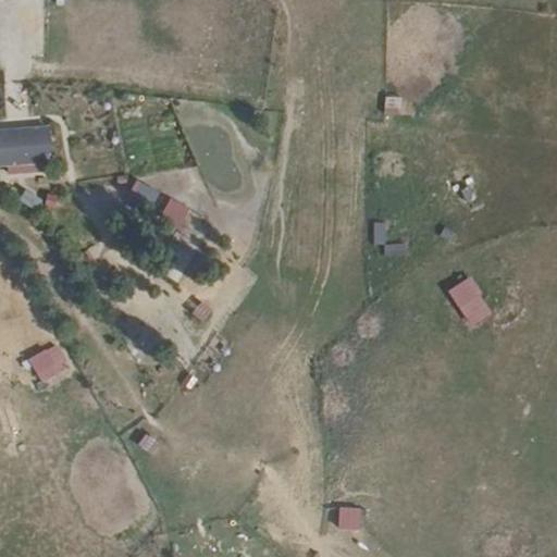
[(50,125),(0,126),(0,157),(52,156),(50,125)]
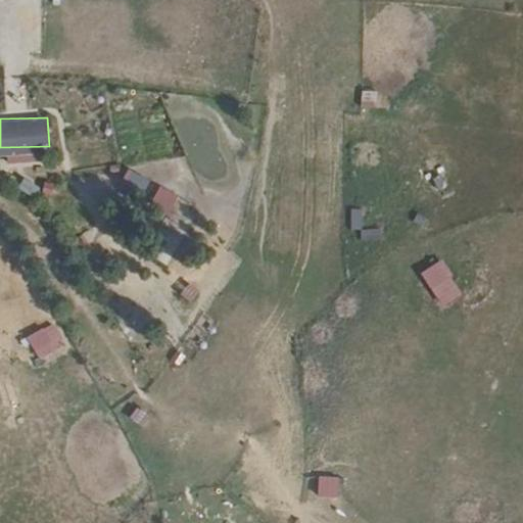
[(145,191),(148,177),(129,173),(126,187),(145,191)]
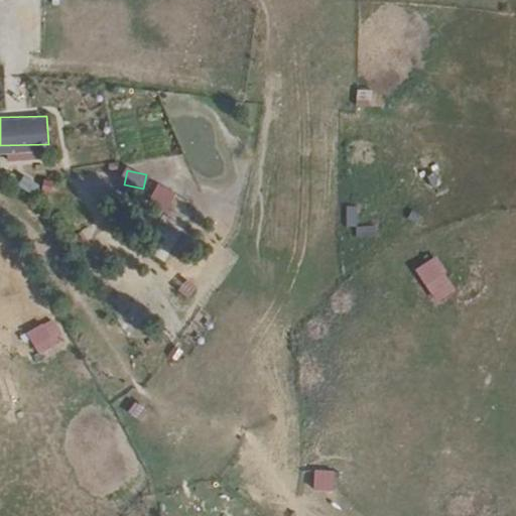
[(149,206),(169,210),(174,189),(155,184),(149,206)]
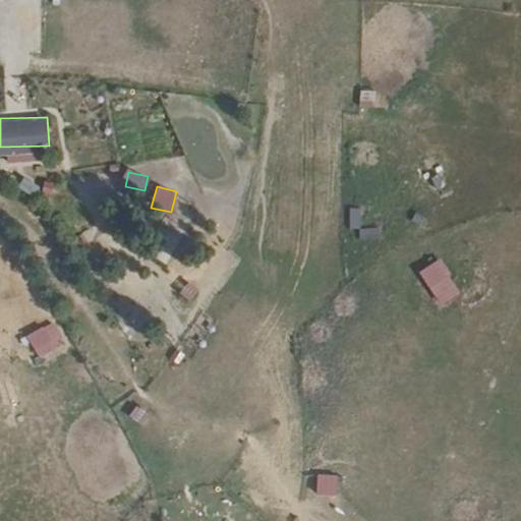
[(429,288),(451,274),(440,256),(418,271),(429,288)]
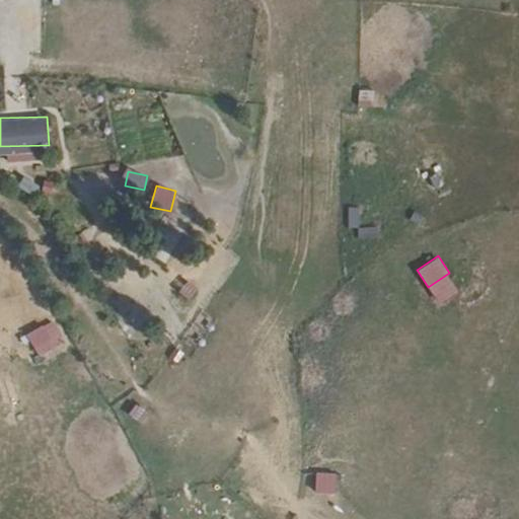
[(36,356),(64,344),(53,320),(25,332),(36,356)]
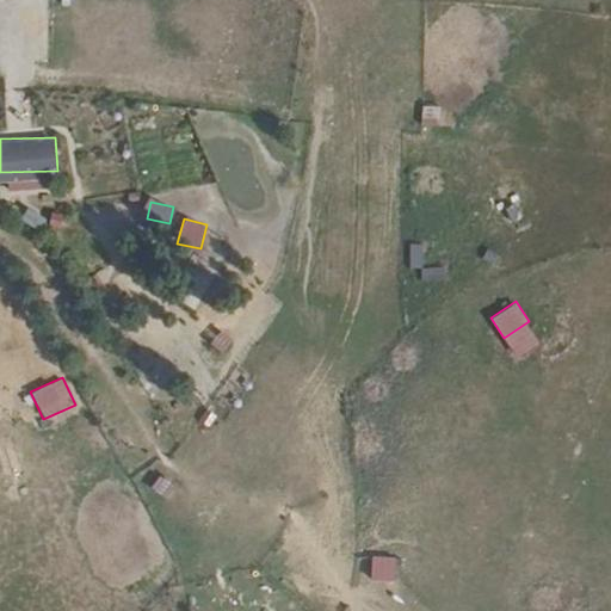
[(397,581),(399,556),(371,556),(370,580),(397,581)]
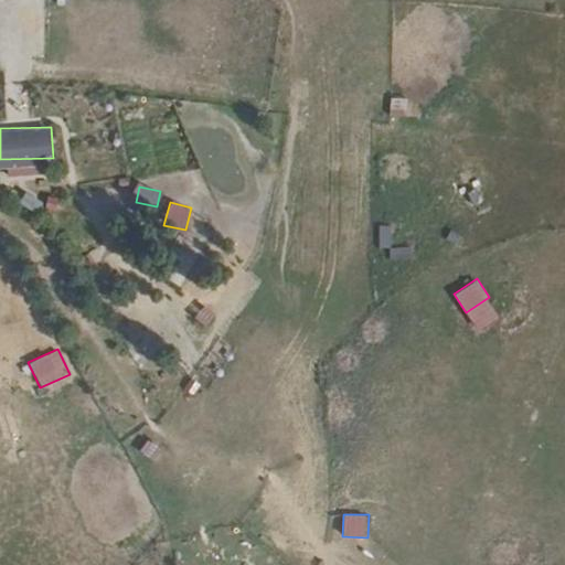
All buildings are outlined.
